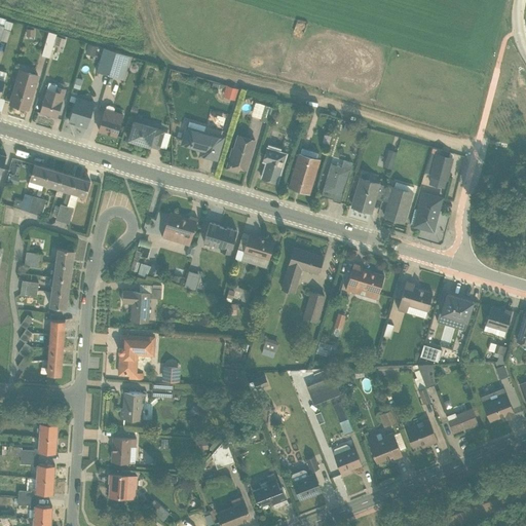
[(6,17),(0,15),(0,39),(6,41),(12,22),(5,20),(6,17)]
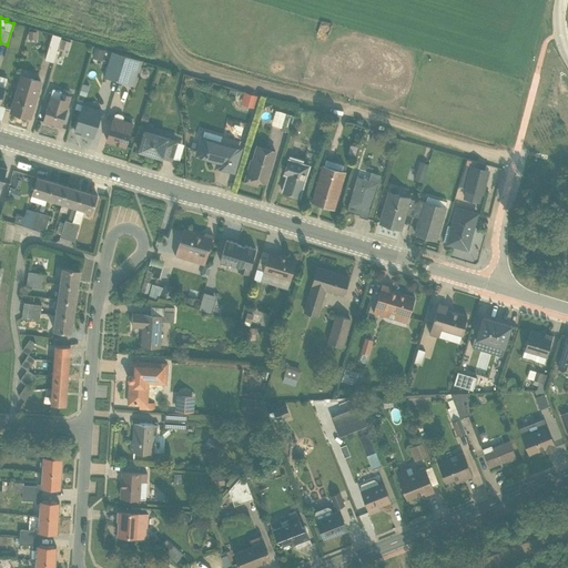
[(44,59),(53,61),(61,36),(52,33),(44,59)]
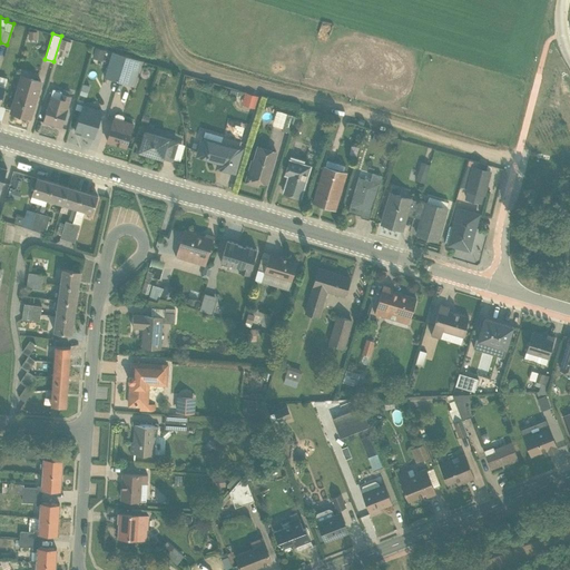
[(60,51),(70,50),(70,41),(59,42),(60,51)]
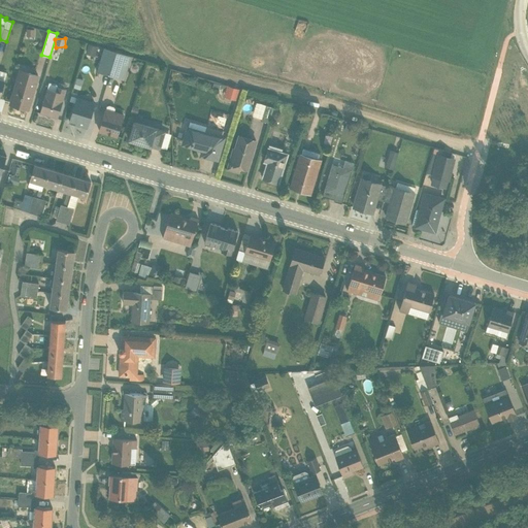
[(85,54),(94,56),(97,45),(88,43),(85,54)]
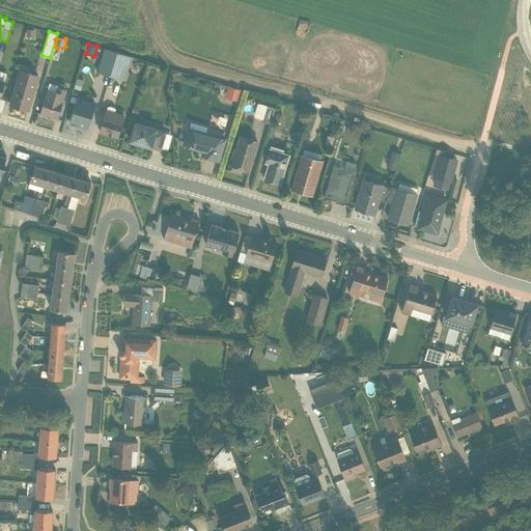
[(96,72),(110,75),(117,52),(104,48),(96,72)]
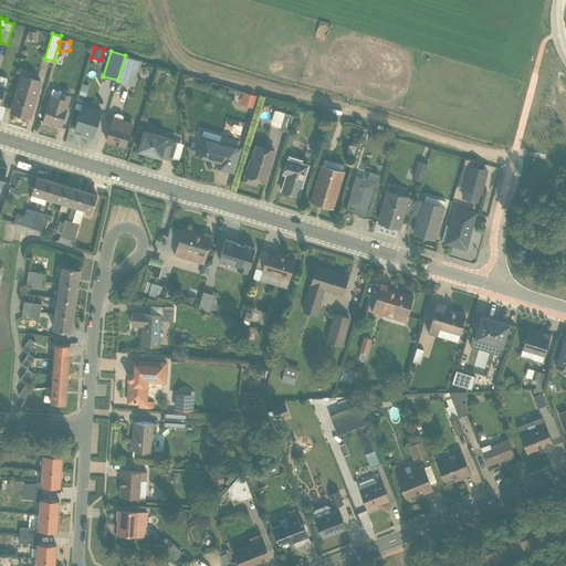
[(125,55),(117,80),(134,85),(140,60),(125,55)]
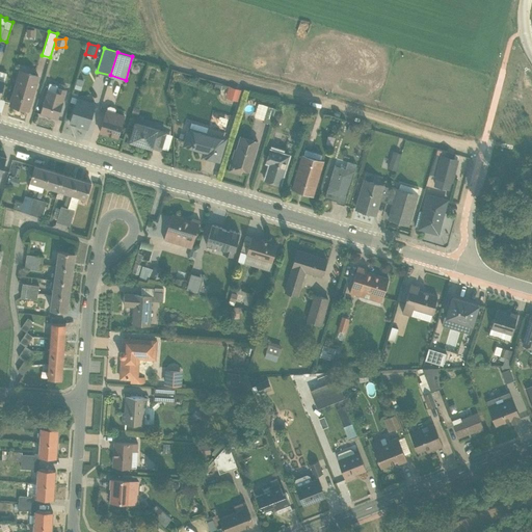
[(10,104),(28,109),(38,74),(21,69),(10,104)]
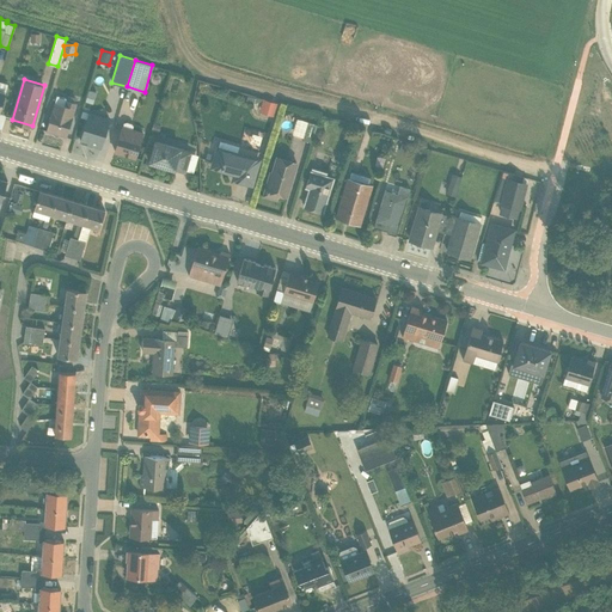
[(85,101),(92,103),(95,91),(89,90),(85,101)]
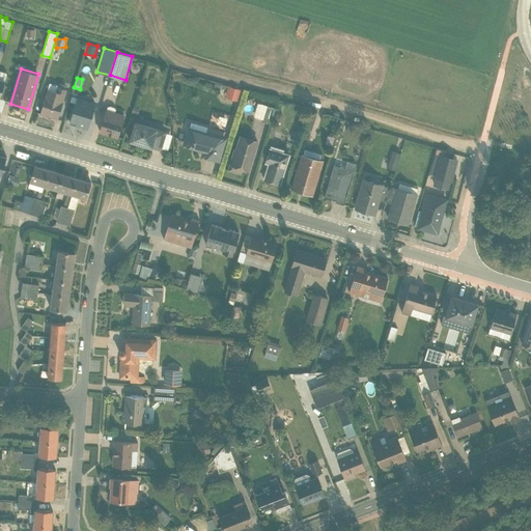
[(39,112),(58,118),(66,88),(57,85),(58,84),(49,82),(39,112)]
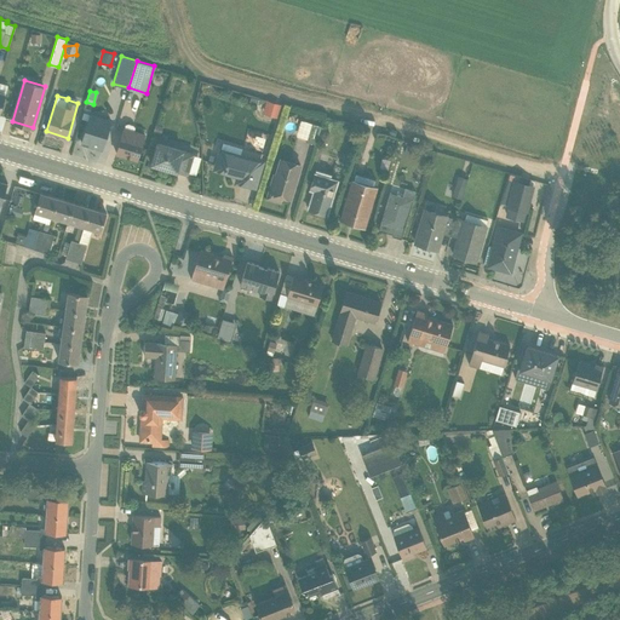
[(280,104),(267,101),(263,113),(276,116),(280,104)]
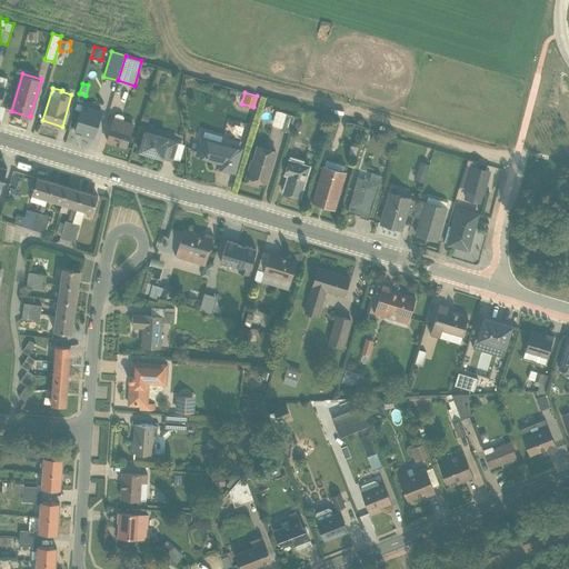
[(75,130),(93,136),(102,109),(83,102),(75,130)]
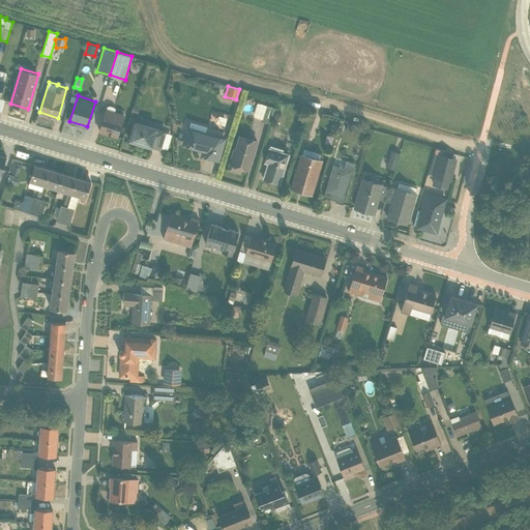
[(99,130),(117,136),(123,113),(115,111),(115,108),(114,106),(110,105),(107,105),(99,130)]
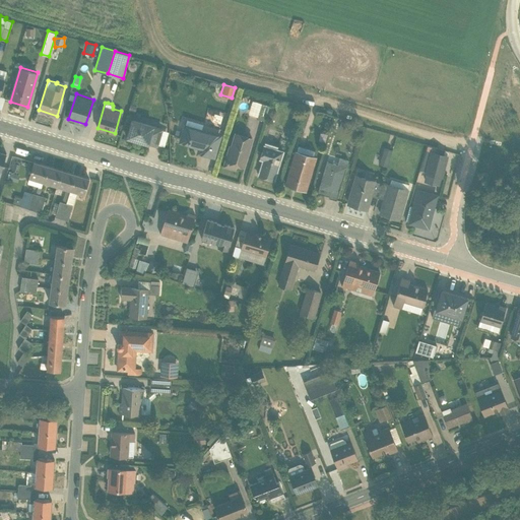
[(128,110),(134,112),(136,105),(130,104),(128,110)]
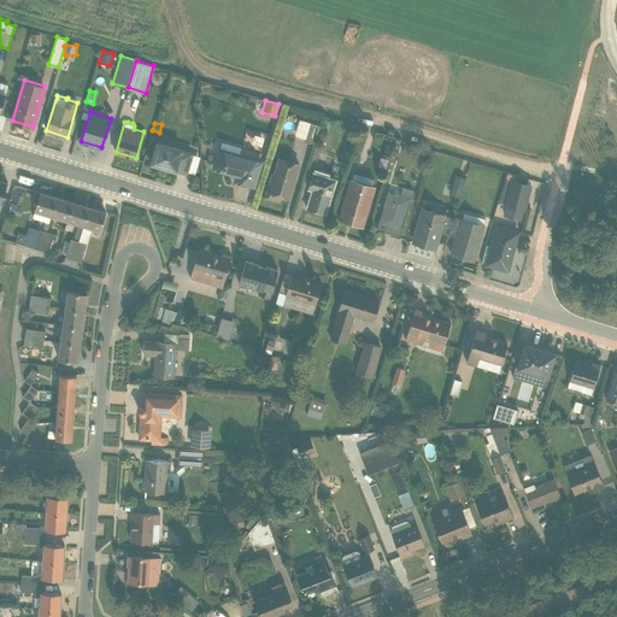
[(319,125),(310,123),(305,141),(313,144),(319,125)]
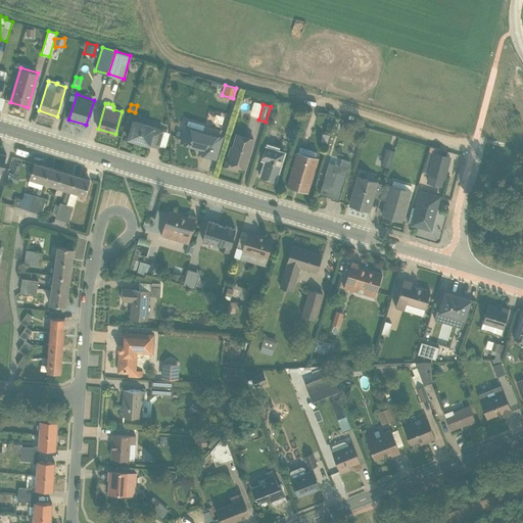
[(299,132),(304,133),(312,111),(305,110),(299,132)]
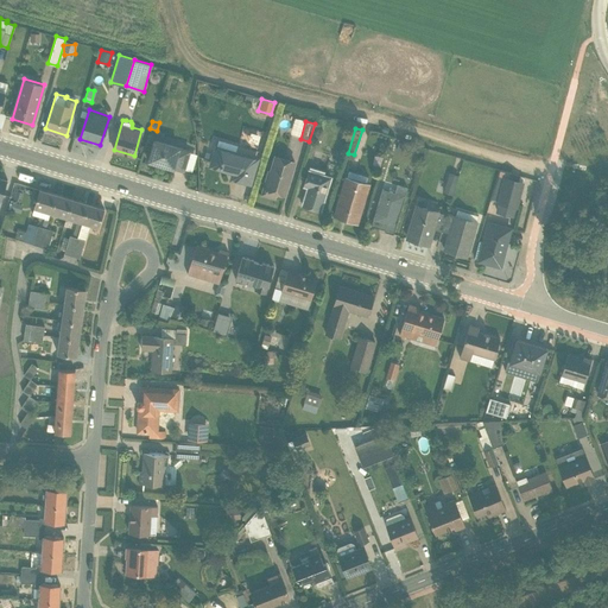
[(173,166),(183,170),(190,149),(154,138),(147,160),(173,168),(173,166)]
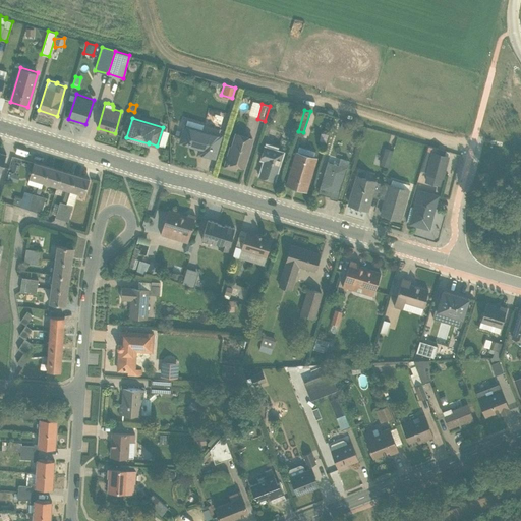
[(214,158),(221,134),(201,128),(203,123),(187,119),(180,141),(195,146),(194,147),(199,148),(198,153),(214,158)]
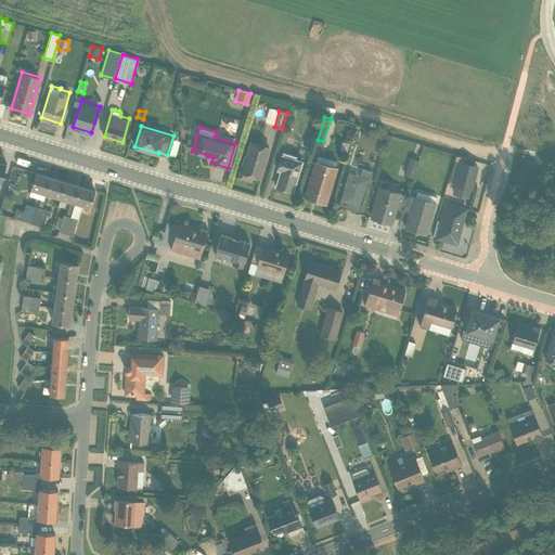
[(252,176),(259,178),(269,147),(252,142),(240,178),(250,181),(252,176)]
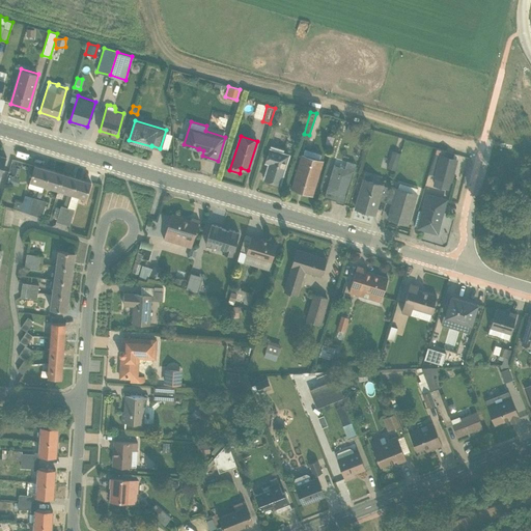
[(263,179),(280,185),(289,155),(283,152),(284,149),(270,145),(270,148),(269,148),(264,164),(269,165),(263,179)]
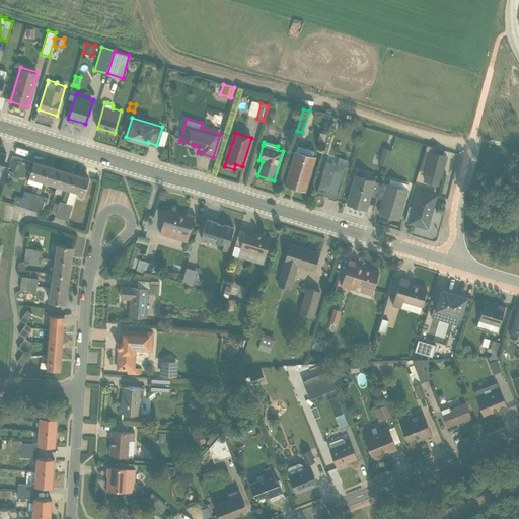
[(293,186),(305,189),(315,157),(312,156),(314,151),(297,146),(296,151),(295,151),(285,184),(293,188),(293,186)]
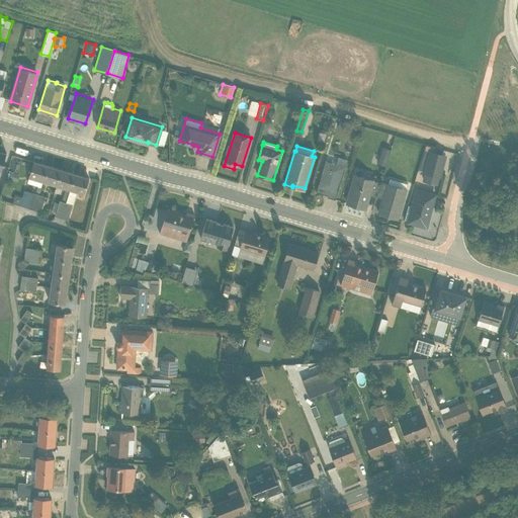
[(377,164),(384,166),(391,150),(382,148),(377,164)]
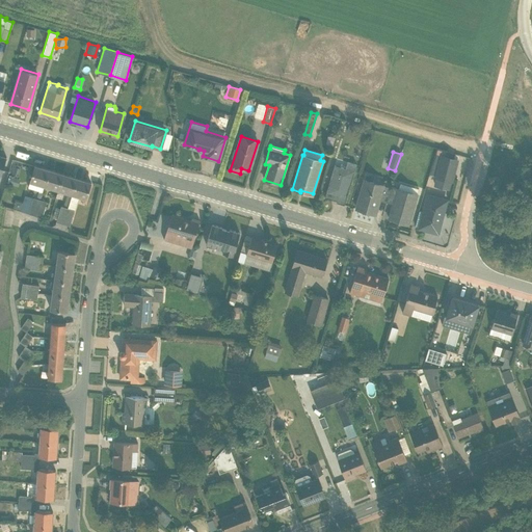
[(442,157),(435,177),(451,181),(457,155),(454,154),(453,159),(442,157)]
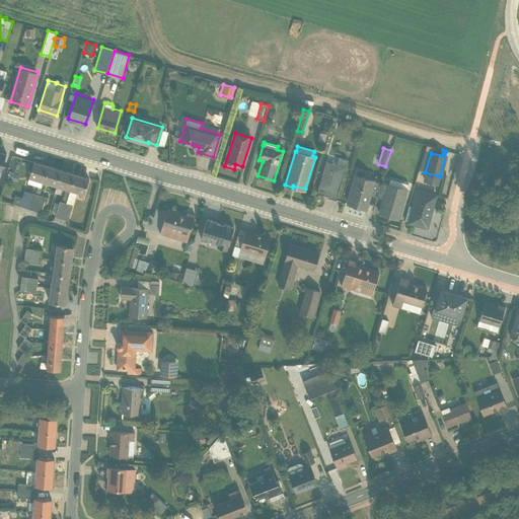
[(327,198),(336,200),(348,161),(339,158),(337,164),(326,161),(317,191),(328,195),(327,198)]
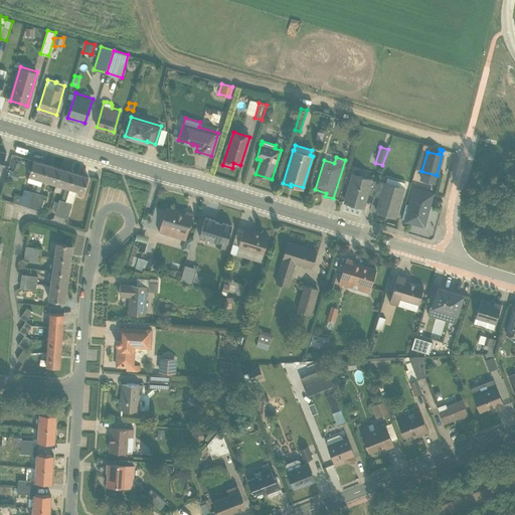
[(42,179),(47,163),(33,159),(28,175),(42,179)]
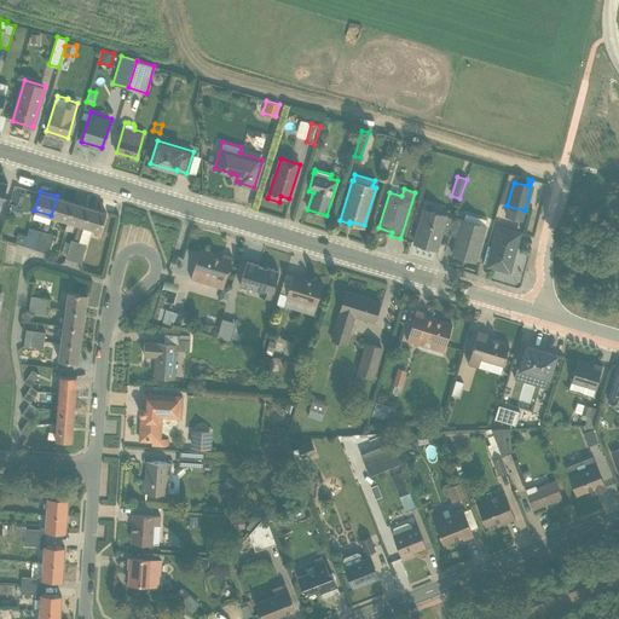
[(51,215),(67,220),(73,202),(57,196),(51,215)]
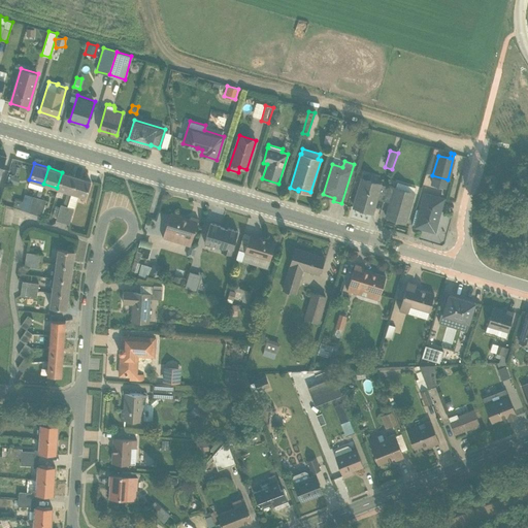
[(71,192),(76,176),(62,172),(57,188),(71,192)]
